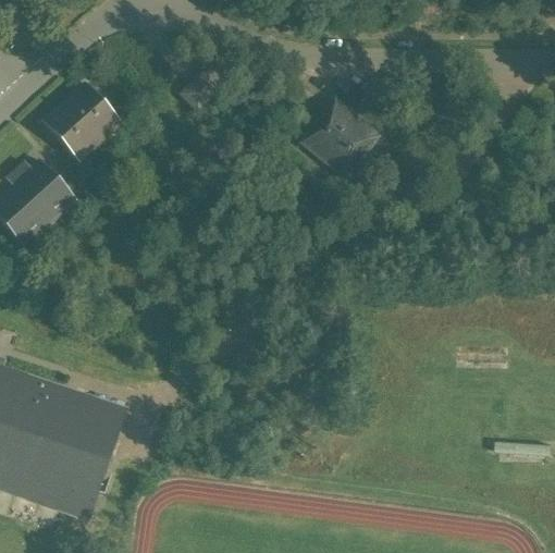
[(209,69),(193,84),(184,93),(184,91),(183,93),(183,94),(184,95),(197,108),(198,109),(199,109),(200,108),(199,108),(223,84),(224,85),(225,84),(224,83),(225,83),(224,82),(223,82),(210,69),(211,68),(210,66),(209,68),(208,68),(209,69)]
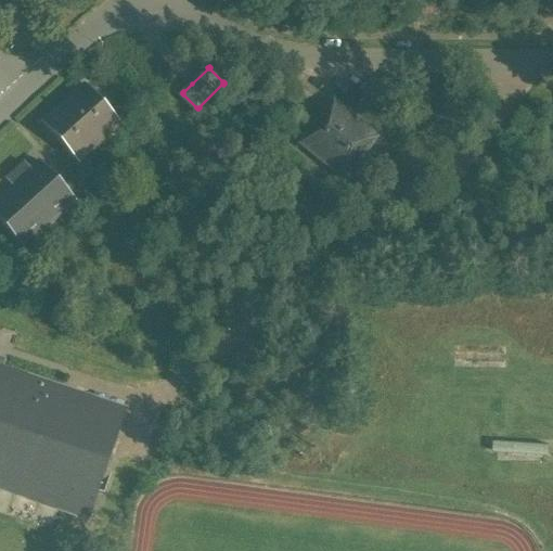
[(123,123),(90,86),(86,81),(42,120),(80,162),(123,123)]
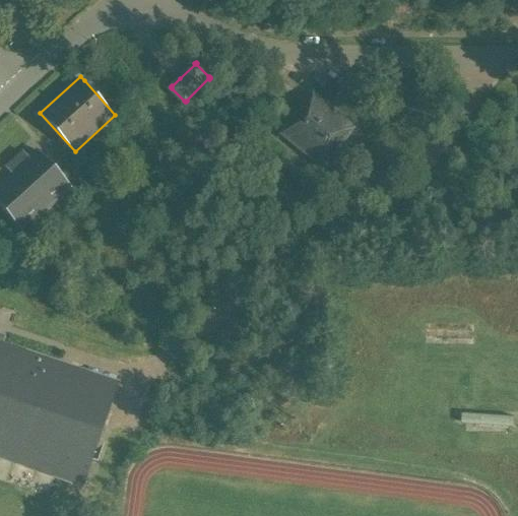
[(313,92),(306,103),(281,132),(323,167),(355,126),(313,92)]
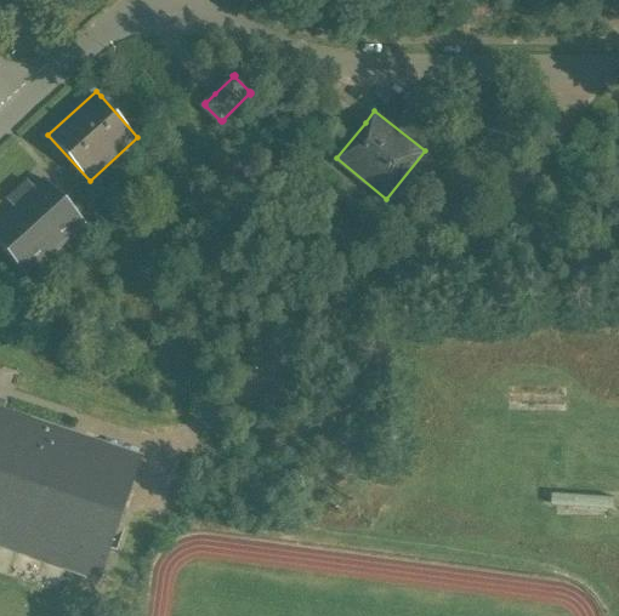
[(87,222),(52,183),(45,177),(35,186),(28,178),(7,198),(15,205),(0,217),(0,244),(28,275),(87,222)]
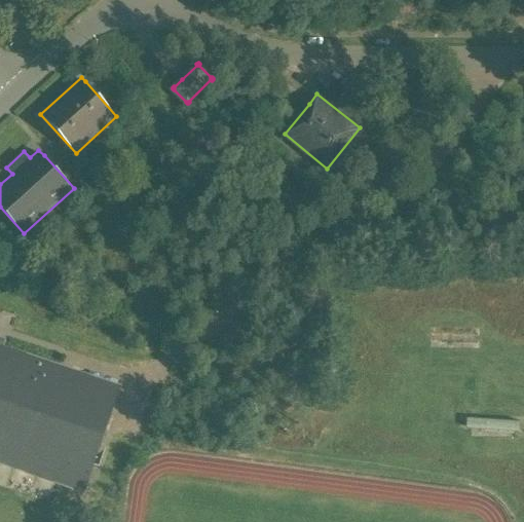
[(85,491),(111,414),(121,385),(119,385),(4,346),(6,340),(4,340),(3,343),(0,341),(0,461),(83,490),(84,490),(84,491),(85,491)]
